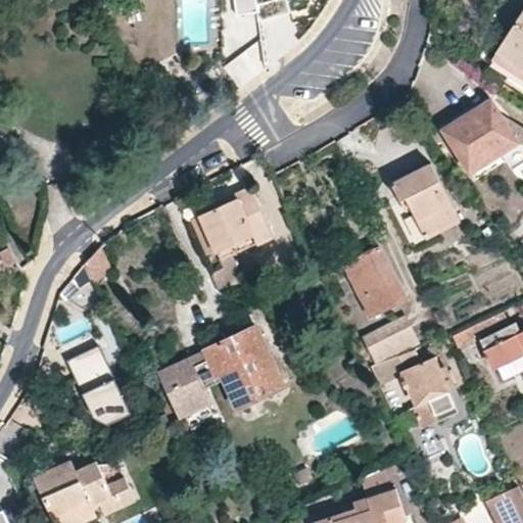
[(254,0),(231,0),(233,10),(219,12),(227,51),(264,44),(254,0)]
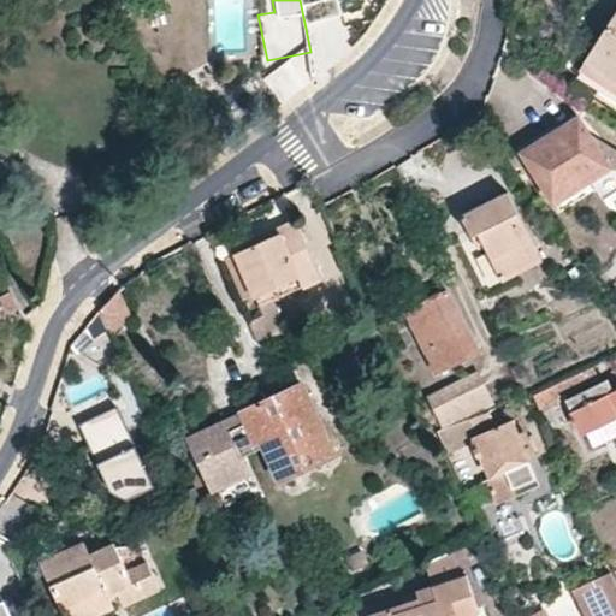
[(615,12),(578,75),(599,89),(597,94),(615,106),(615,12)]
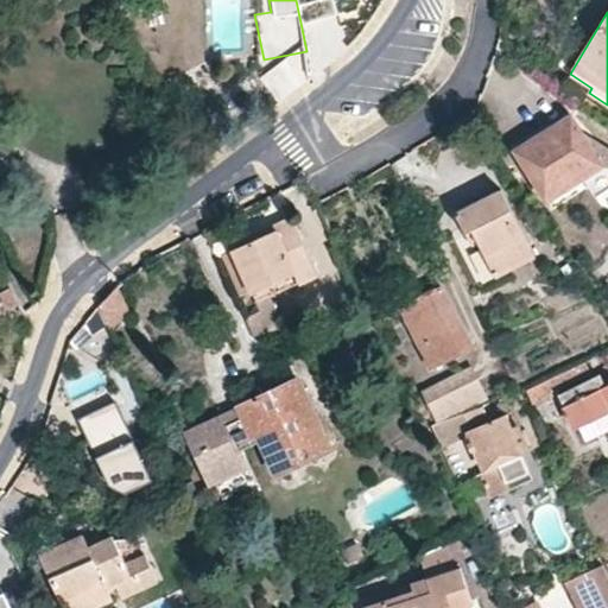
[(259,74),(276,101),(314,78),(298,51),(259,74)]
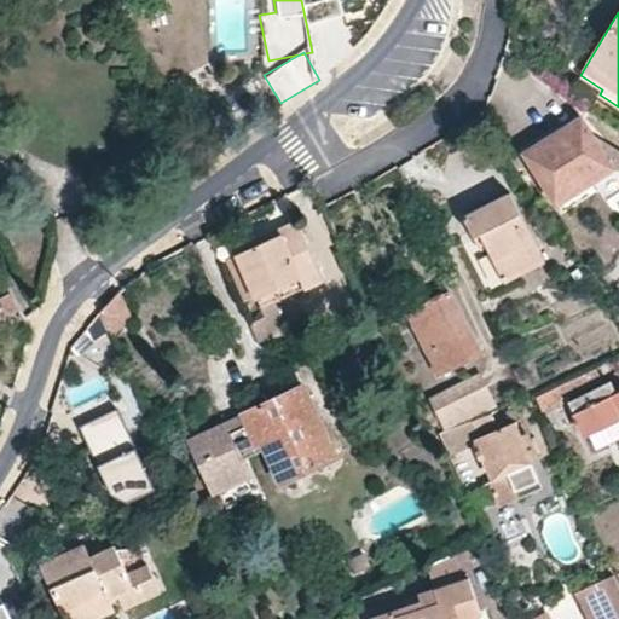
[(603,154),(582,117),(541,142),(522,152),(555,204),(557,203),(593,181),(611,171),(612,167),(605,154),(603,154)]
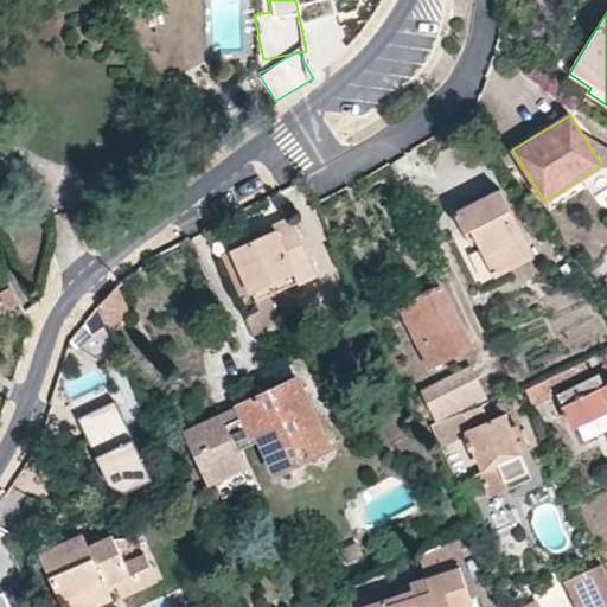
[(606,147),(602,145),(593,151),(600,164),(599,167),(581,178),(595,197),(606,187),(606,147)]
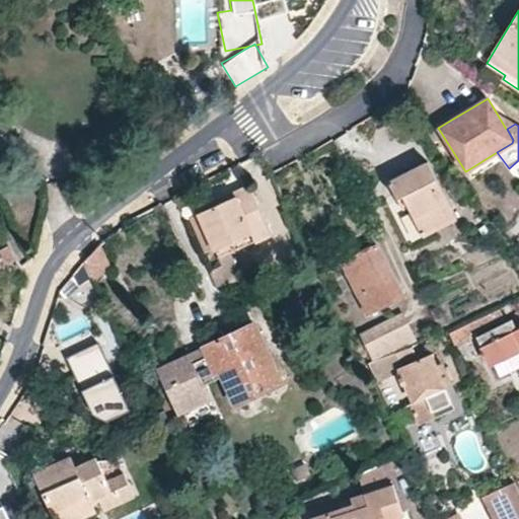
[(401,196),(406,206),(423,234),(455,217),(454,215),(428,161),(388,181),(396,199),(401,196)]
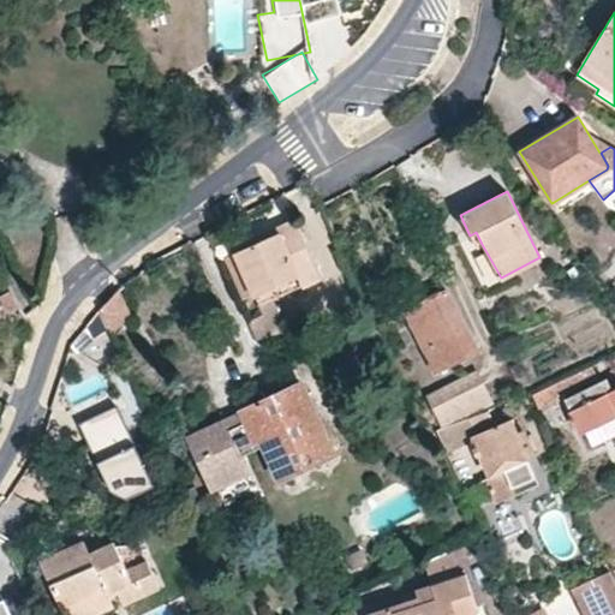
[(276,228),(278,233),(252,245),(252,244),(227,256),(237,279),(245,275),(255,294),(297,274),(303,285),(322,275),(296,219),(276,228)]
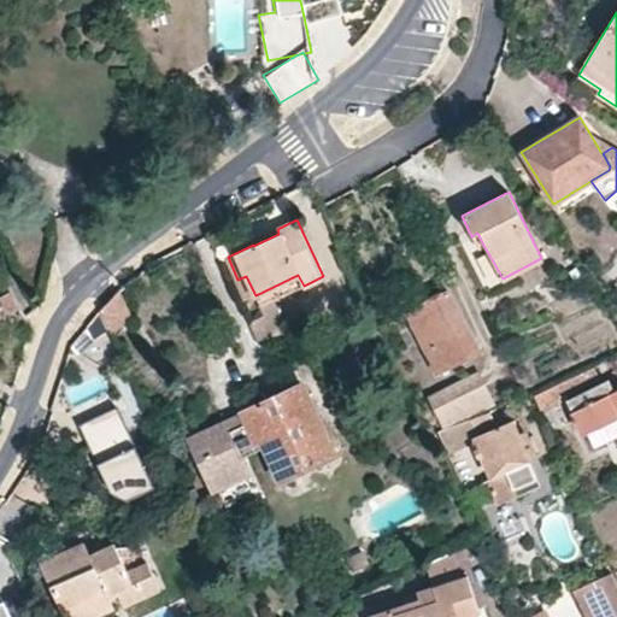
[(278,234),(277,229),(252,240),(253,245),(253,246),(278,234)]
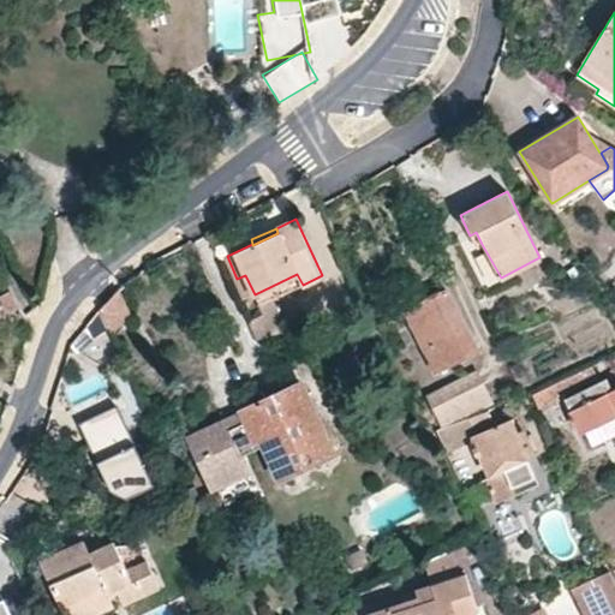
[(476,248),(482,244),(476,232),(470,236),(476,248)]
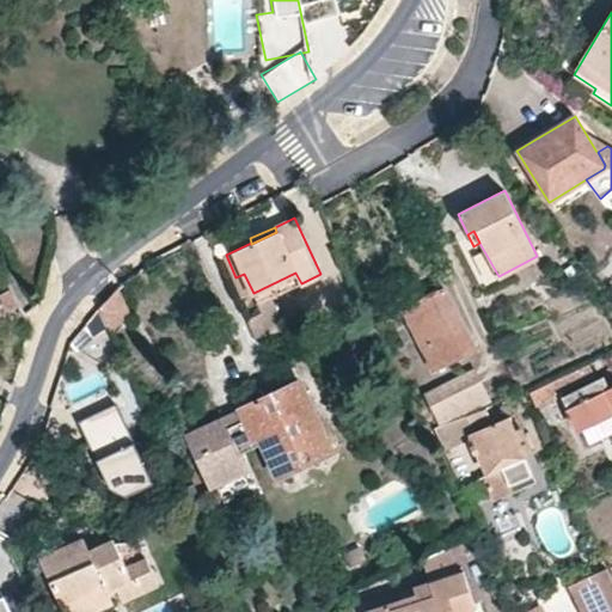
[(254,293),(258,304),(301,283),(295,273),(254,293)]
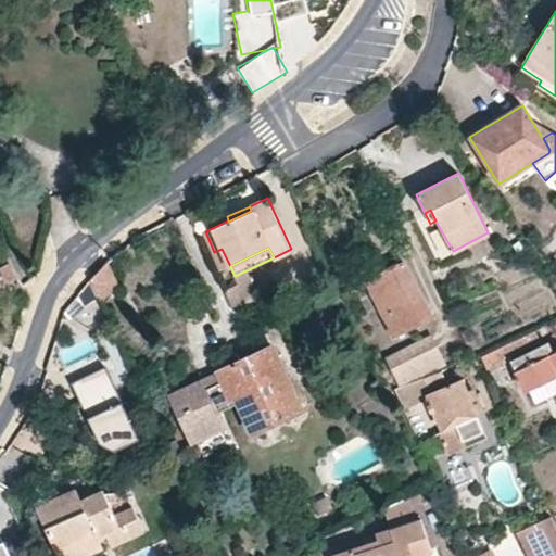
[(19,275),(17,272),(12,261),(0,266),(0,268),(7,281),(19,275)]
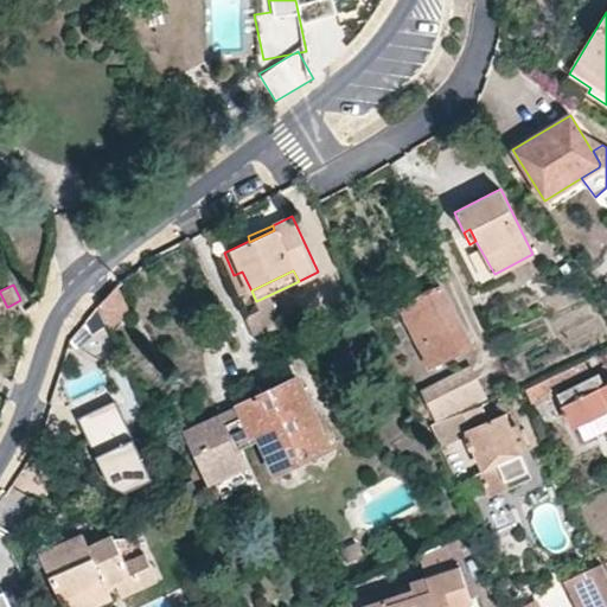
[(119,286),(100,304),(108,324),(110,328),(128,310),(119,286)]
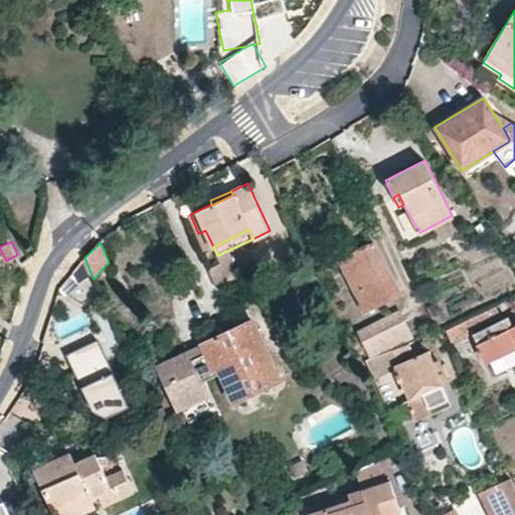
[(366,310),(398,293),(374,243),(341,261),(345,270),(357,292),(366,310)]
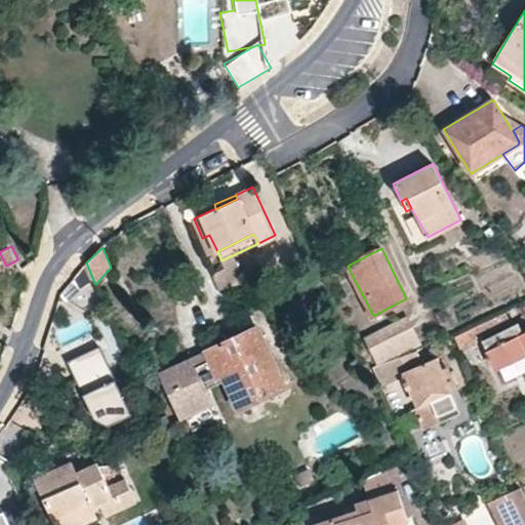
[(93,280),(86,263),(73,277),(79,288),(93,280)]
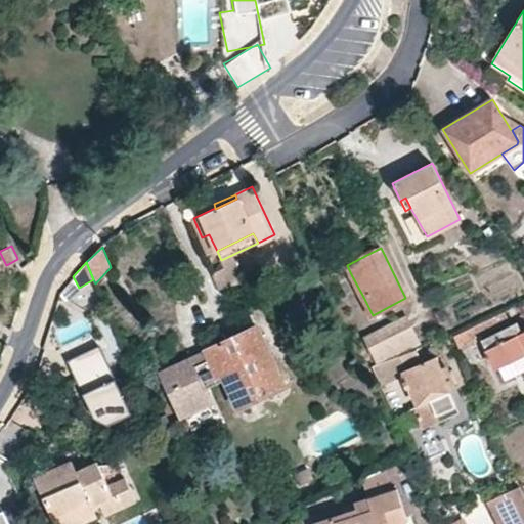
[(523,300),(518,304),(523,316),(523,318),(481,339),(494,368),(523,354),(523,300)]
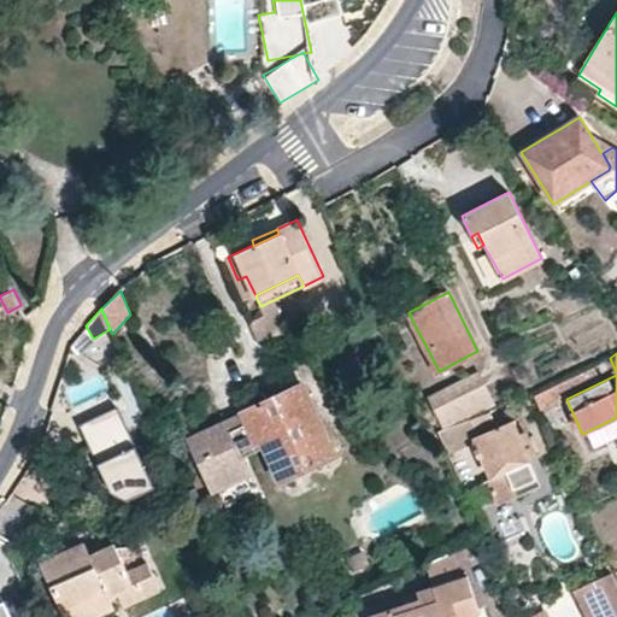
[(516,382),(527,377),(519,364),(510,369),(516,382)]
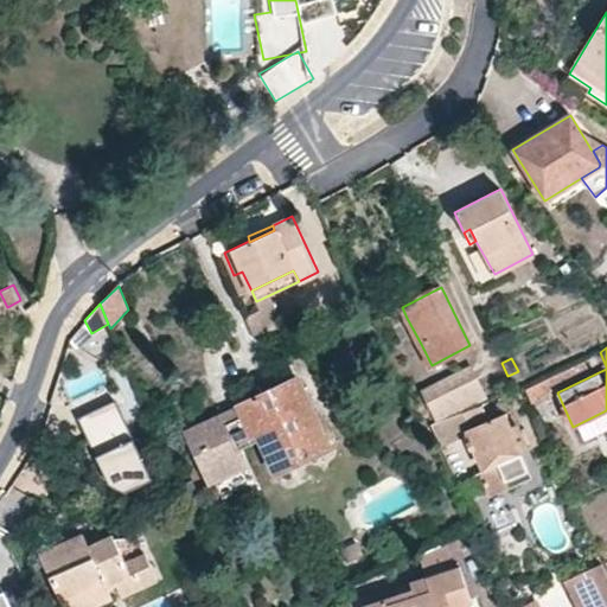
[(486,402),(470,368),(422,390),(436,420),(452,415),(486,402)]
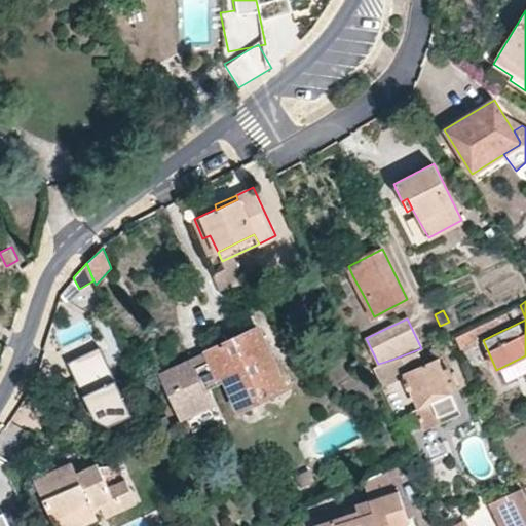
[(124,345),(114,324),(77,342),(69,346),(83,376),(116,360),(113,351),(124,345)]
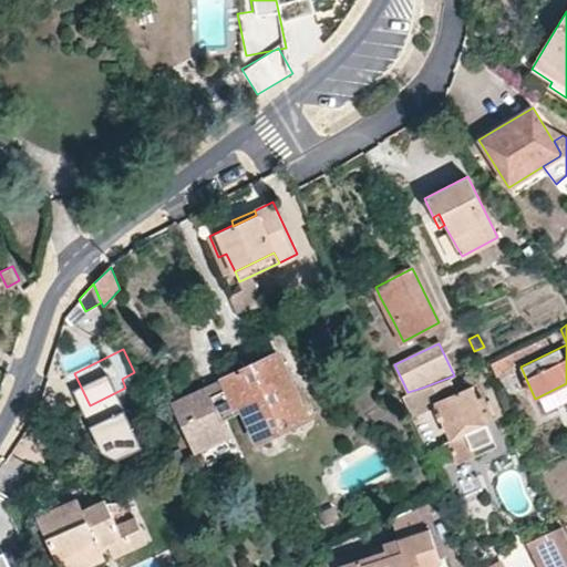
[(250,358),(218,373),(234,408),(239,406),(256,442),(306,418),(277,356),(257,364),(254,366),(250,358)]
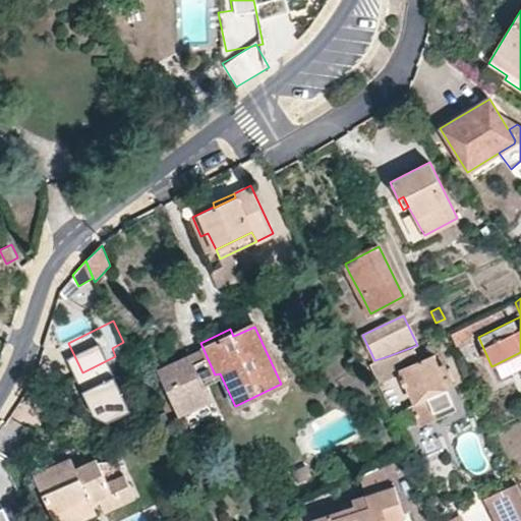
[(224,383),(220,373),(215,374),(200,343),(155,364),(179,415),(211,400),(207,391),(224,383)]
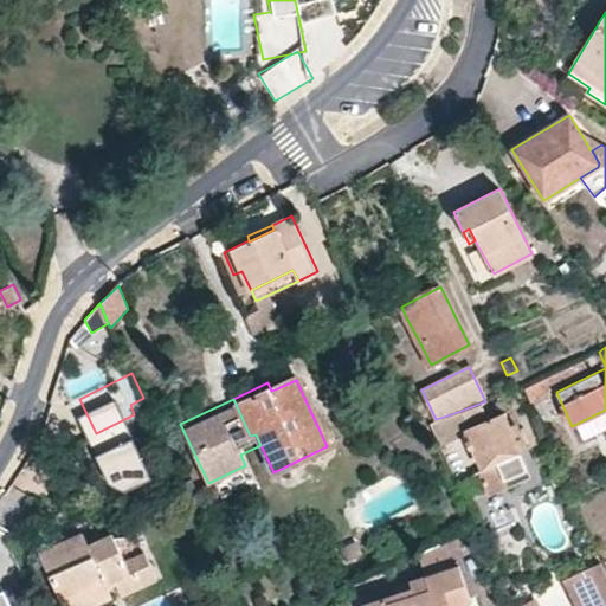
[(431,420),(437,436),(456,427),(451,414),(436,419),(431,420)]
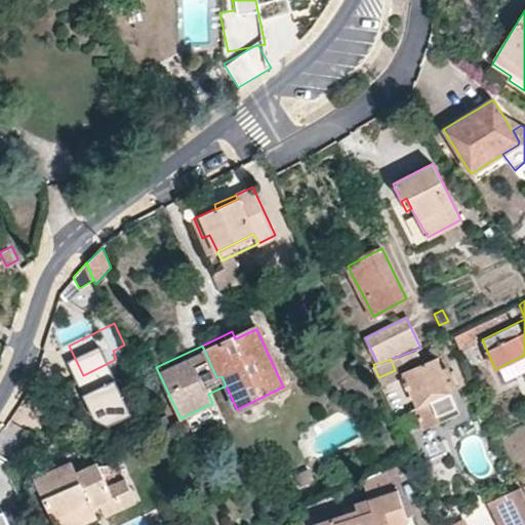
[(454,381),(450,371),(442,374),(436,360),(405,372),(419,405),(450,393),(447,386),(454,381)]
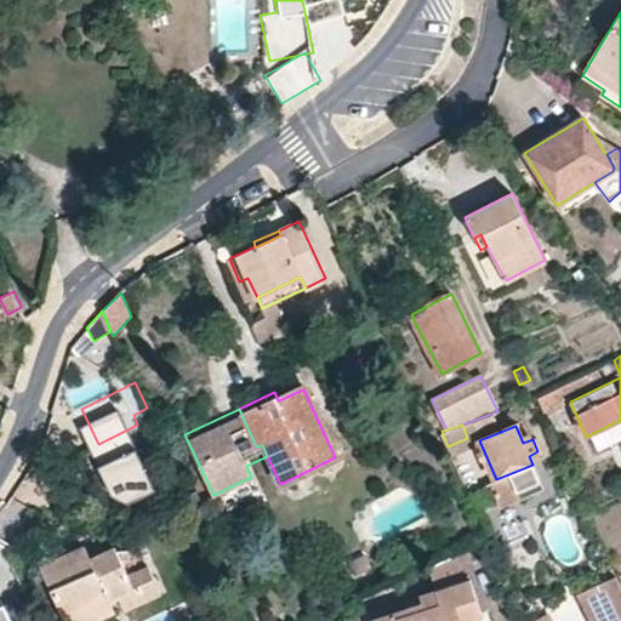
[(91,454),(113,503),(152,485),(129,437),(91,454)]
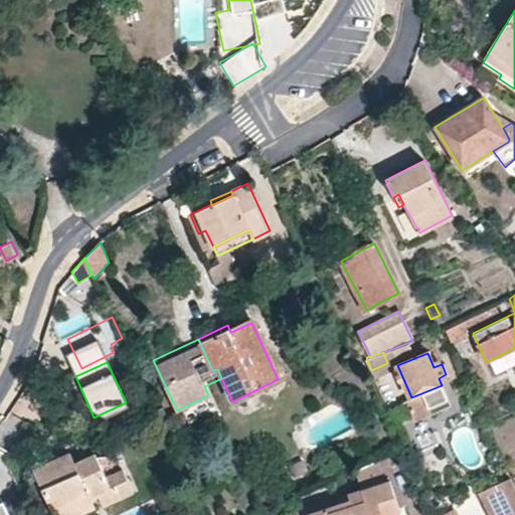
[(382,396),(387,407),(402,401),(397,389),(382,396)]
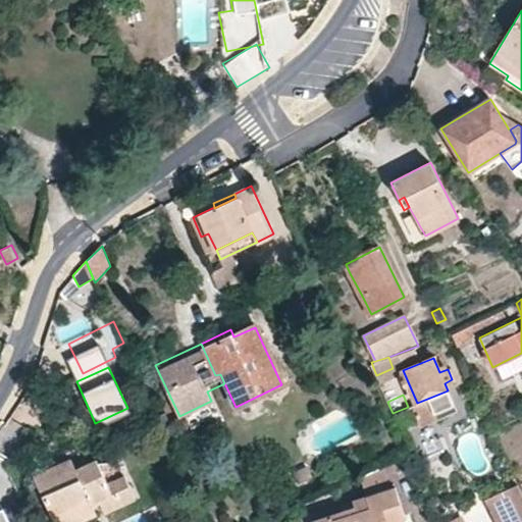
[(98,463),(96,460),(86,465),(81,455),(44,473),(66,521),(73,521),(93,514),(91,506),(98,503),(103,512),(133,498),(118,462),(98,463)]
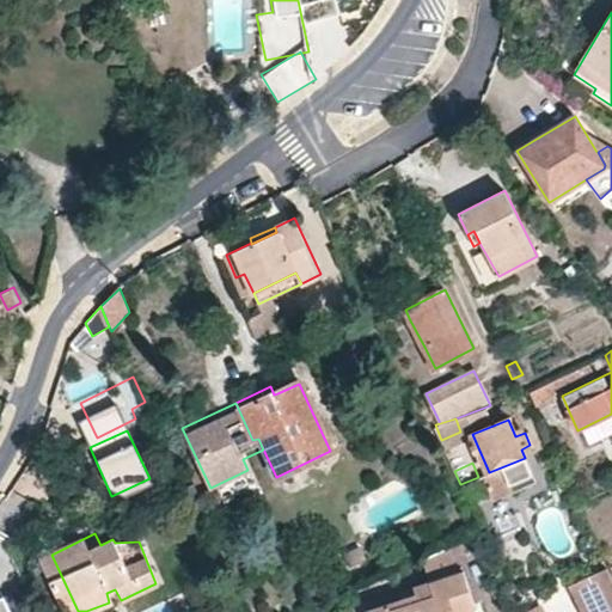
[(361,549),(346,556),(353,573),(369,564),(361,549)]
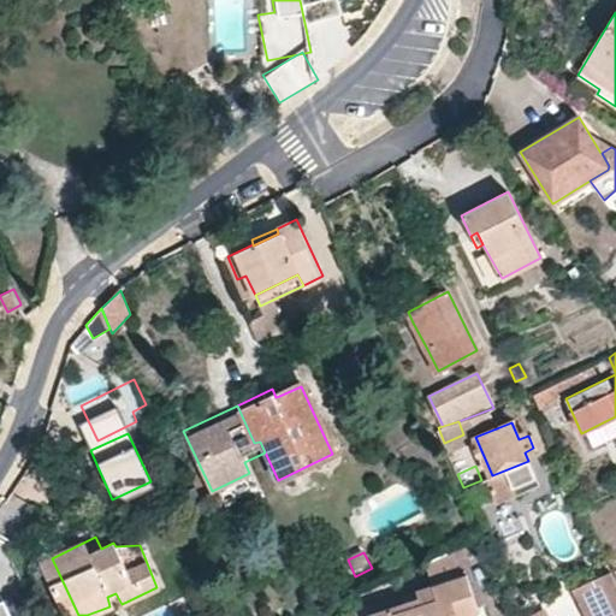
[(615,615),(615,576),(612,569),(572,588),(584,615),(615,615)]
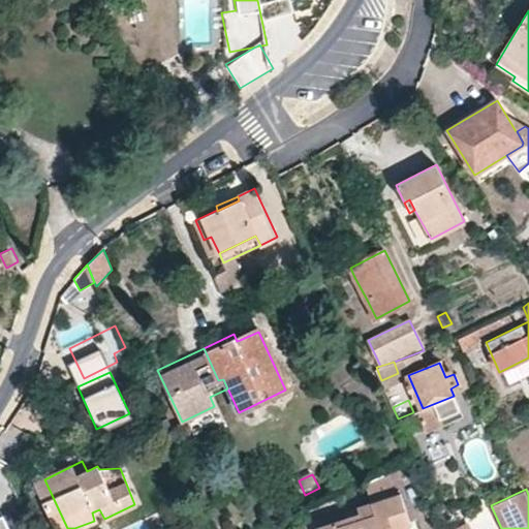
[(369,502),(371,510),(317,526),(317,528),(410,528),(400,494),(369,502)]
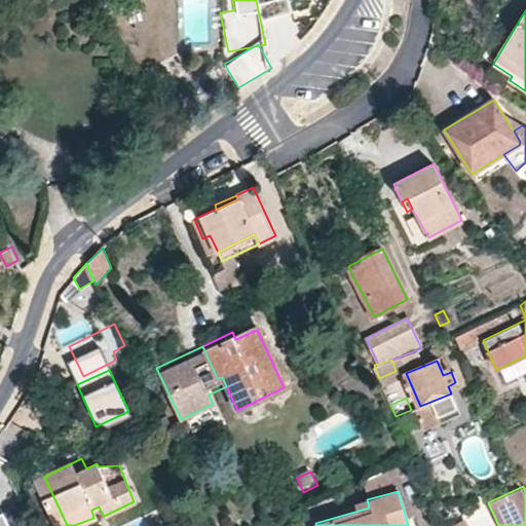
[(12,525),(8,516),(0,519),(0,525),(12,525)]
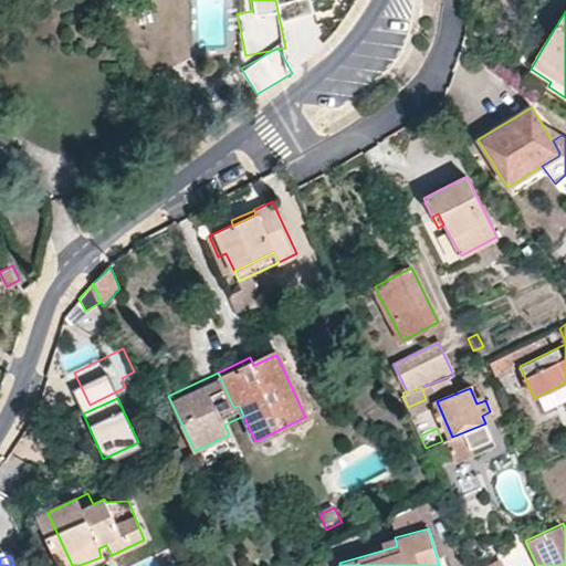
All buildings are outlined.
